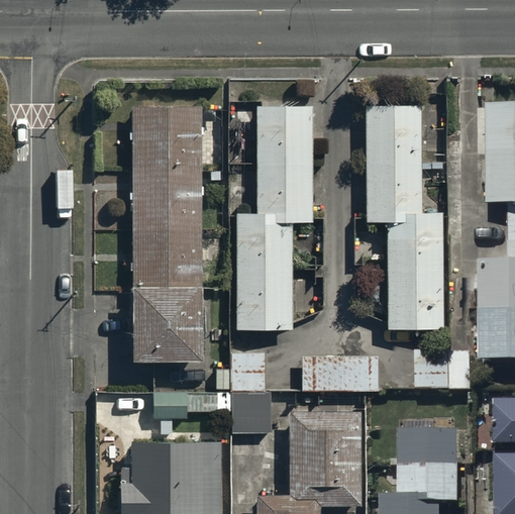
[(259,104),(258,212),(238,212),(238,330),(292,330),(293,222),(312,222),(312,105),(259,104)]
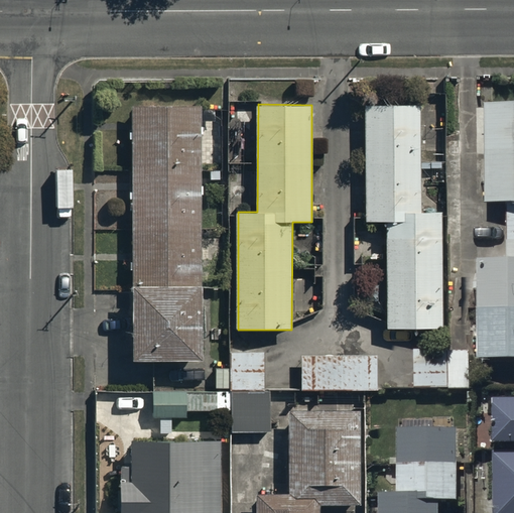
[(439,213),(420,213),(419,105),(365,106),(367,223),(386,223),(387,331),(440,330),(439,213)]
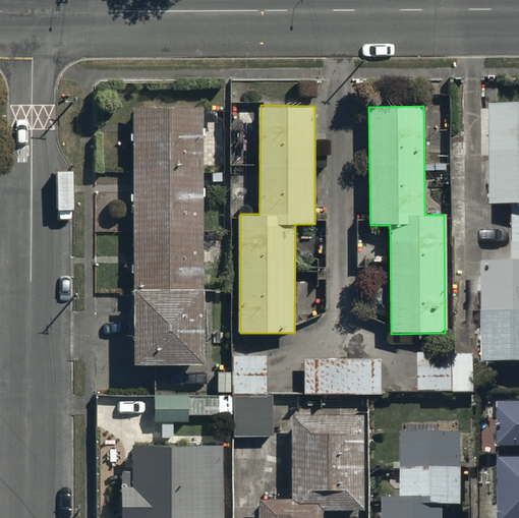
[(203,107),(133,107),(135,359),(205,358),(203,107)]
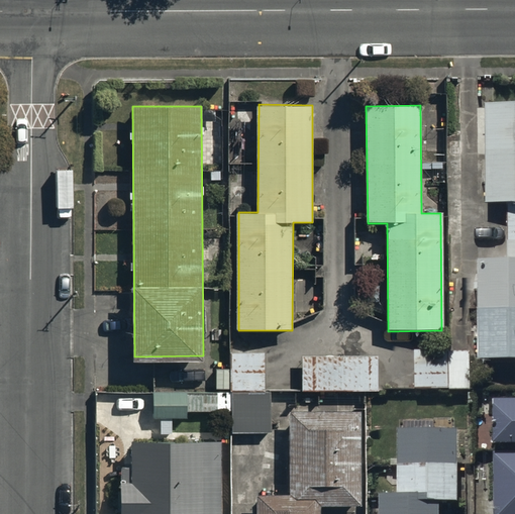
[(476,262),(476,366),(514,365),(514,108),(482,108),(482,207),(504,207),(504,262),(476,262)]
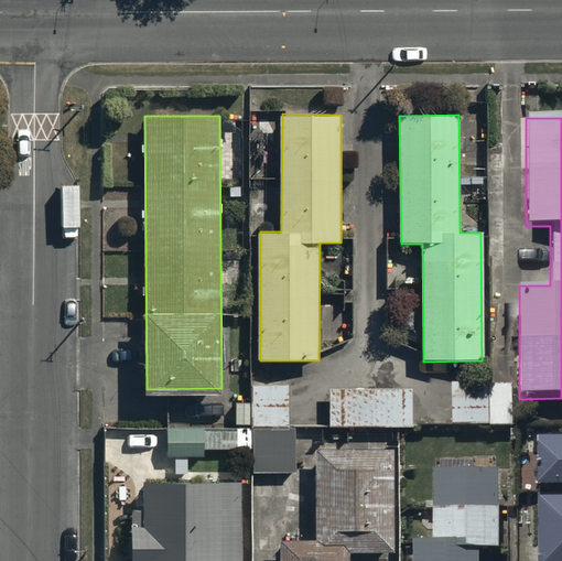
[(511,384),(451,384),(451,424),(511,424),(511,384)]
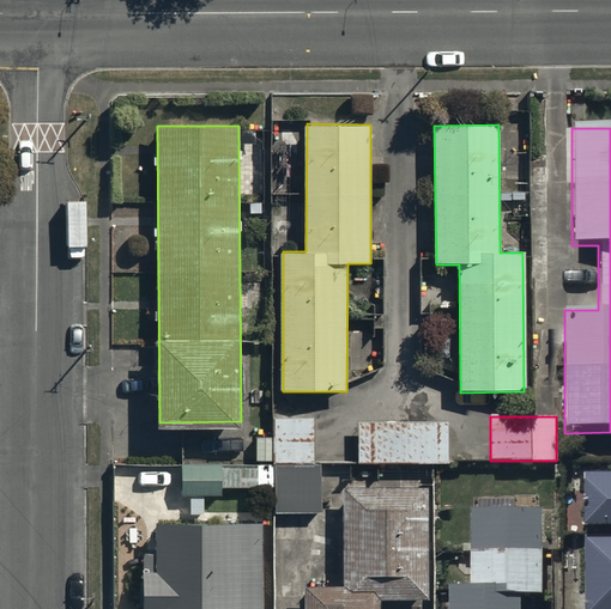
[(314,419),(274,419),(274,458),(314,458),(314,419)]
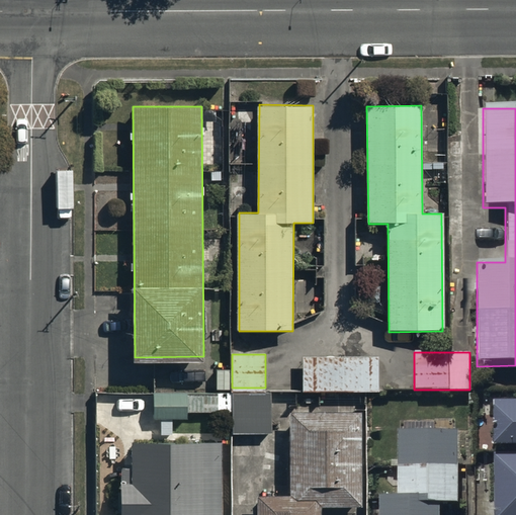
[(377,356),(302,356),(301,388),(377,388),(377,356)]
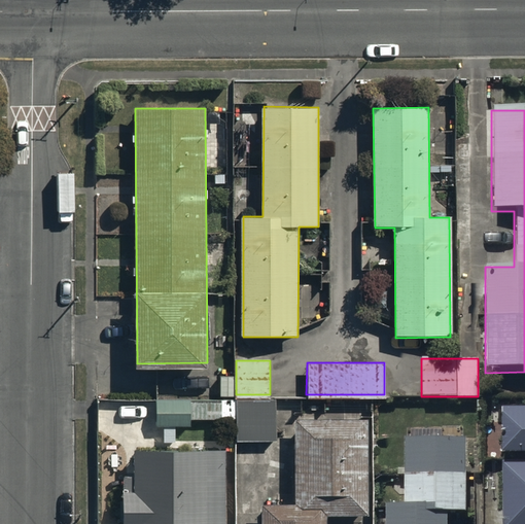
[(232,397),(154,397),(154,424),(187,424),(187,417),(232,417),(232,397)]
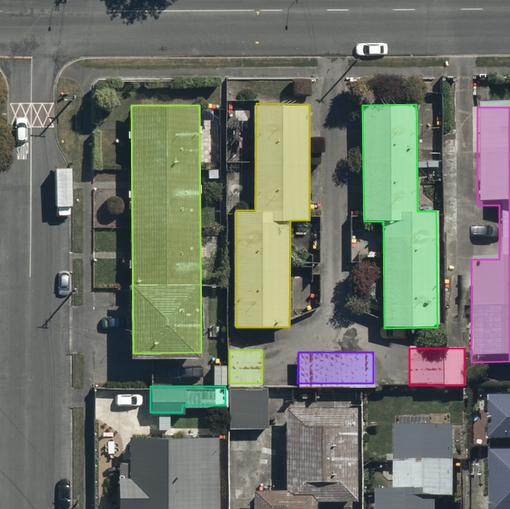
[(230,389),(230,426),(263,426),(263,389),(230,389)]
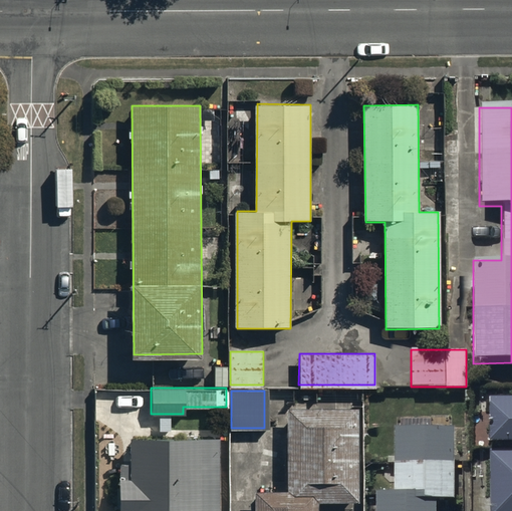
[(511,401),(490,402),(490,446),(511,445),(511,401)]
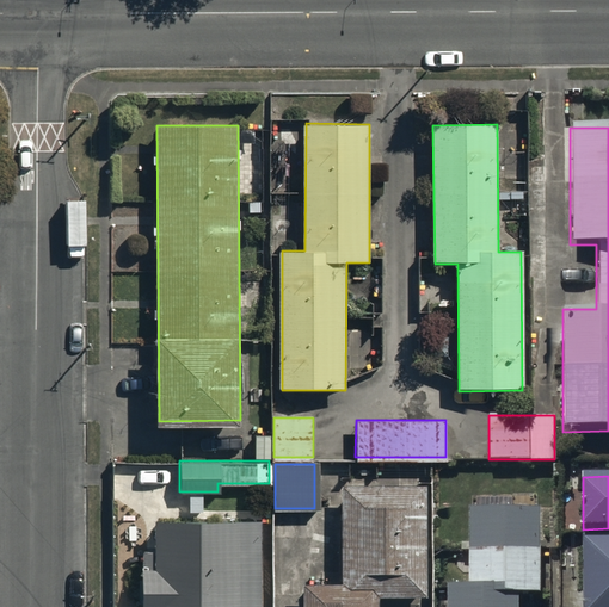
[(371,491),(339,491),(342,588),(303,589),(302,606),(376,606),(377,604),(426,602),(423,483),(371,484),(371,491)]
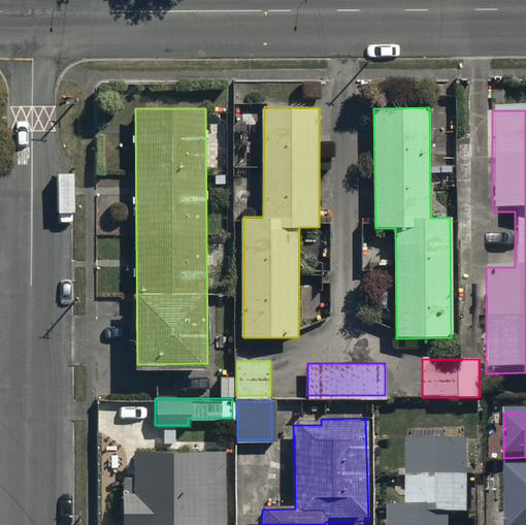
[(466,445),(405,445),(405,511),(386,511),(386,524),(448,524),(449,517),(466,517),(466,445)]
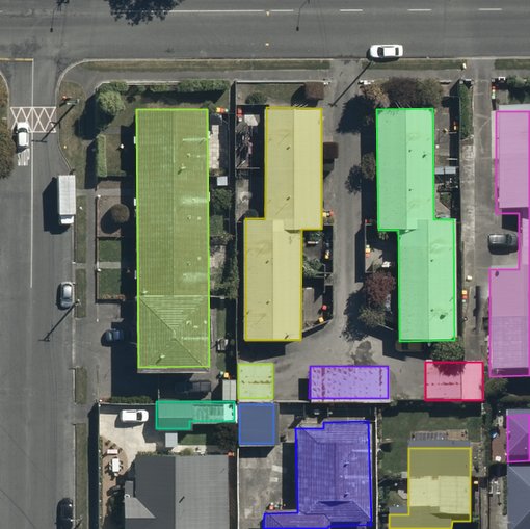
[(227,528),(228,451),(134,451),(134,495),(122,495),(122,528),(227,528)]
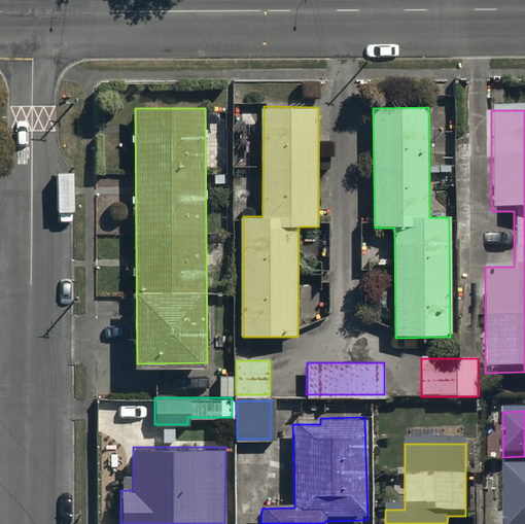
[(524,523),(524,466),(502,467),(501,523),(524,523)]
